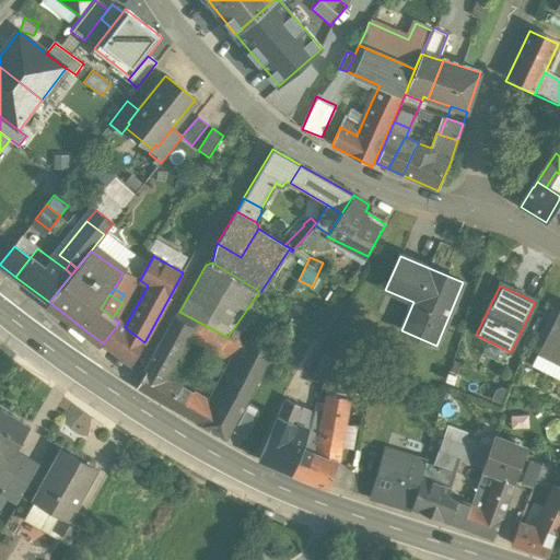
[(294,305),(289,317),(298,321),(303,308),(294,305)]
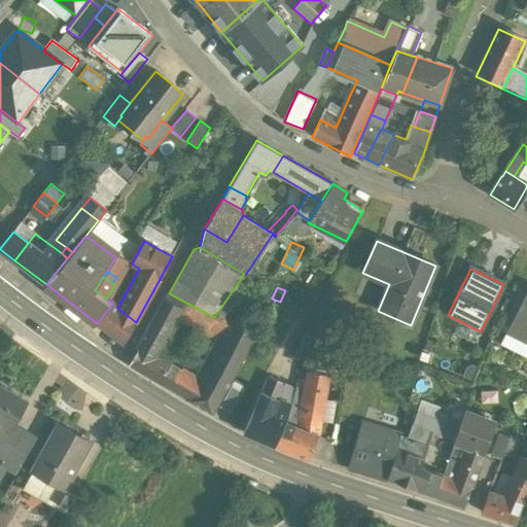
[(526,293),(507,334),(526,343),(526,293)]
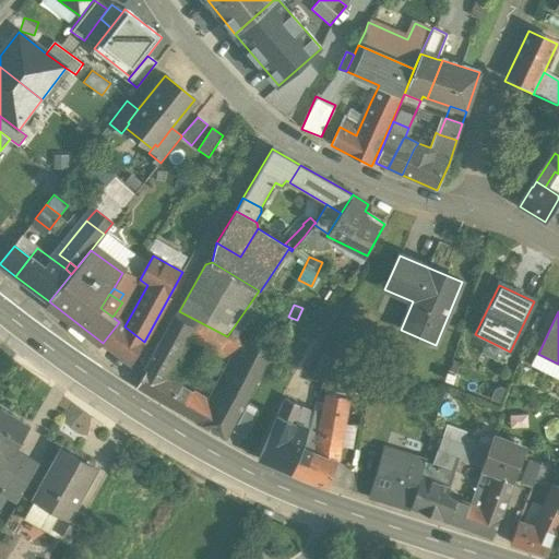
[(180,388),(164,379),(193,326),(176,317),(146,369),(147,370),(137,387),(169,405),(180,388)]
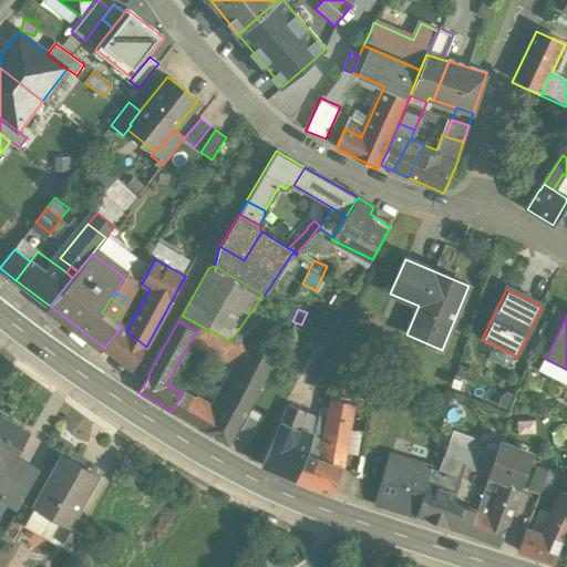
[(126,331),(121,327),(104,348),(133,370),(146,347),(126,331)]
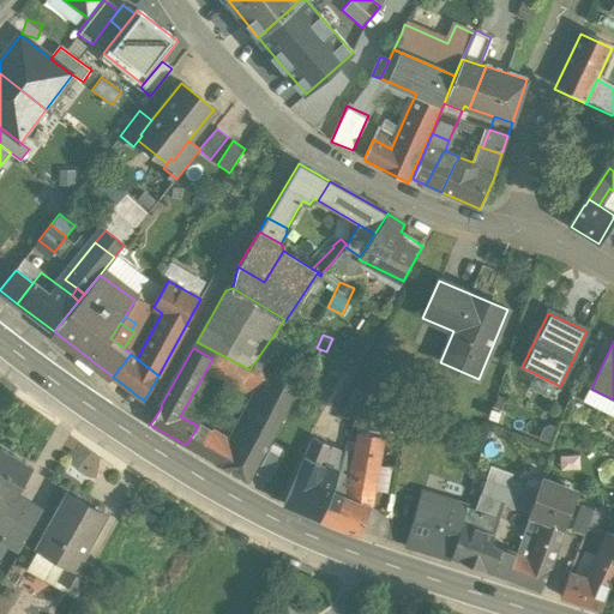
[(274,374),(256,408),(281,420),(298,387),(274,374)]
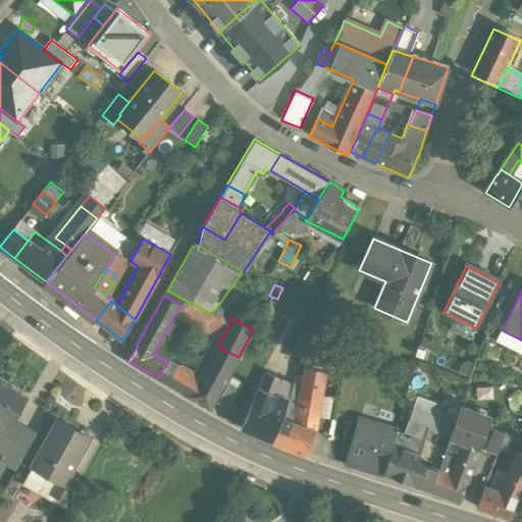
[(217,347),(199,380),(218,394),(239,357),(217,347)]
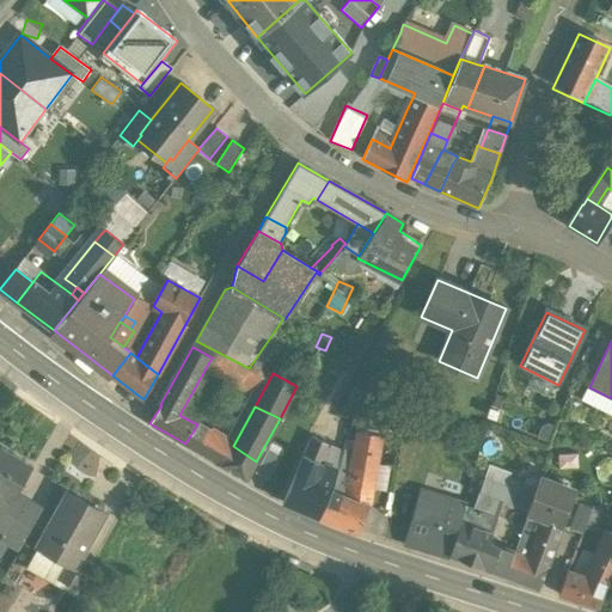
[(380,436),(356,430),(349,472),(343,496),(346,497),(346,500),(350,501),(356,473),(374,477),(380,436)]
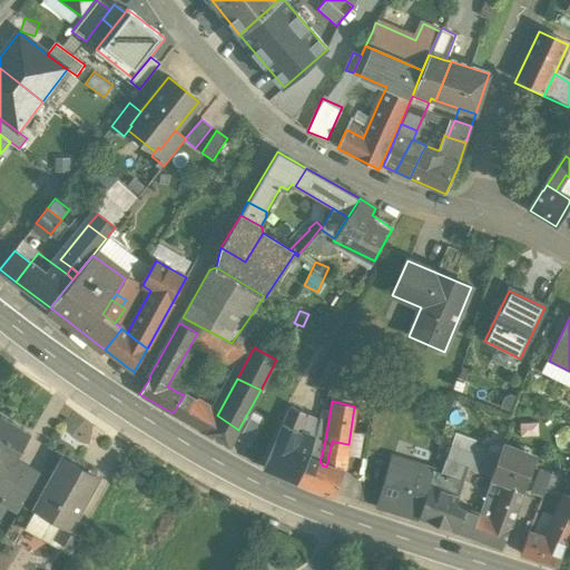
[(196,403),(186,421),(207,433),(217,415),(196,403)]
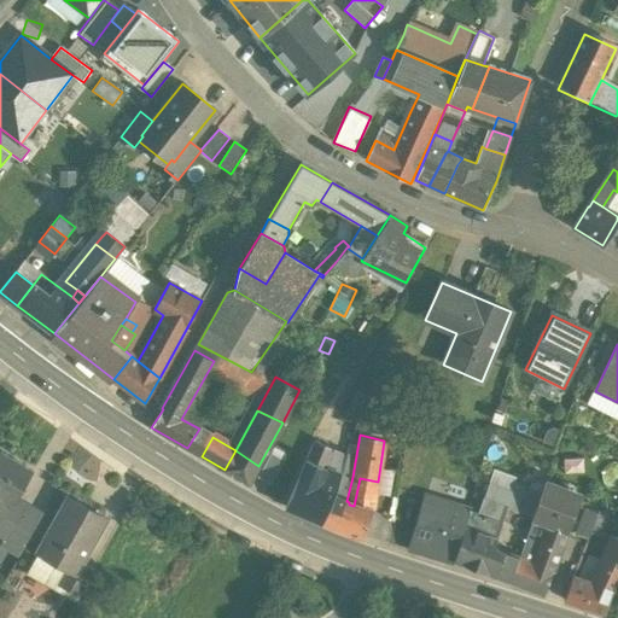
[(333,449),(315,441),(308,460),(326,468),(333,449)]
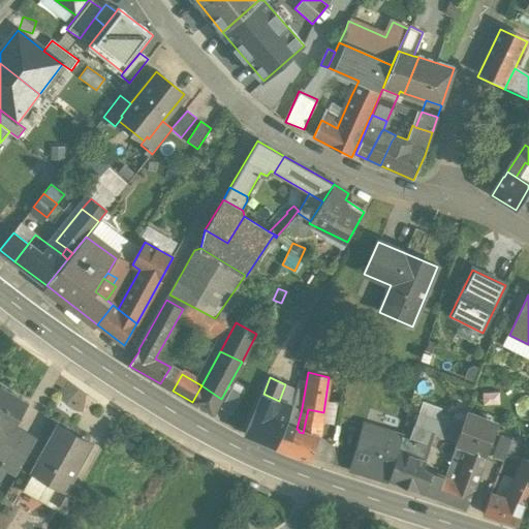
[(221,399),(201,385),(192,402),(214,413),(221,399)]
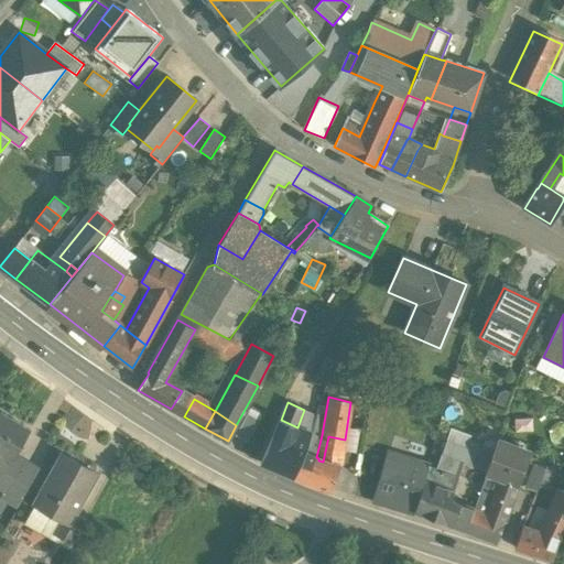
[(30,431),(0,413),(0,454),(12,462),(14,458),(30,431)]
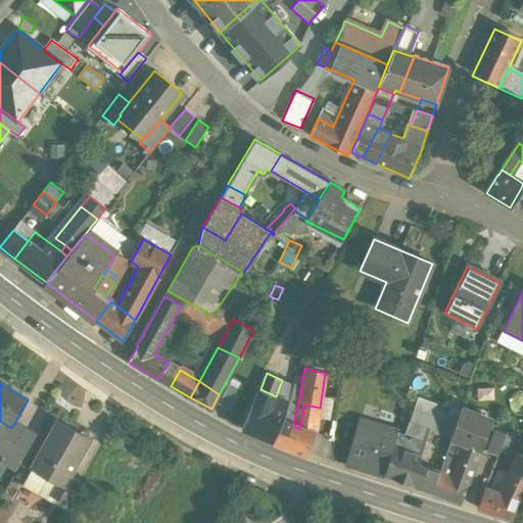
[(228,386),(218,405),(229,411),(239,392),(228,386)]
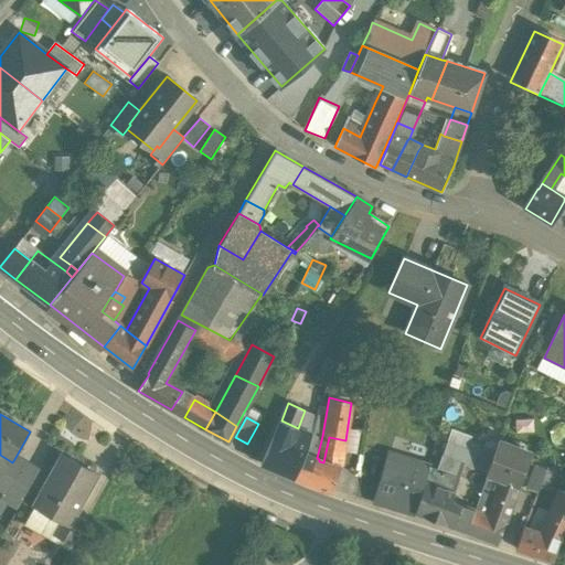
[(280,420),(262,465),(295,478),(305,455),(289,448),(298,428),(281,420),(280,420)]
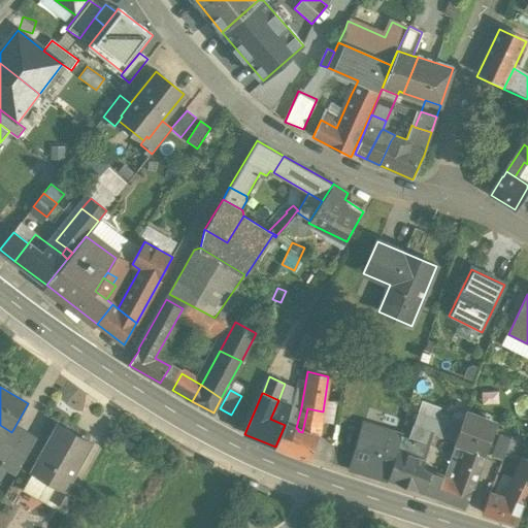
[(291,405),(278,400),(270,419),(285,425),(291,405)]
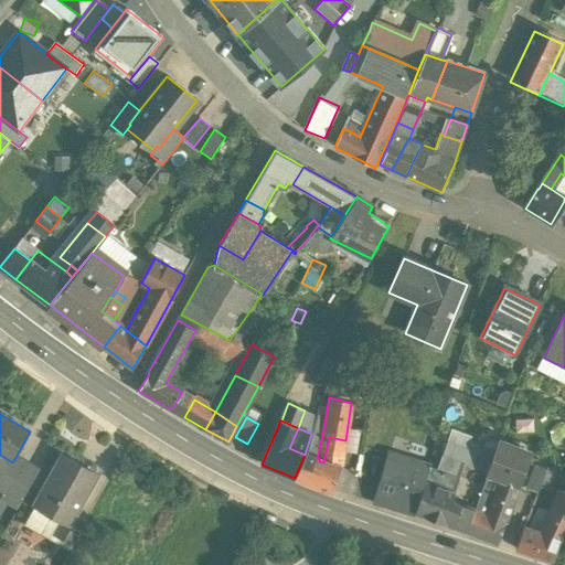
[(312,433),(306,454),(317,458),(322,436),(312,433)]
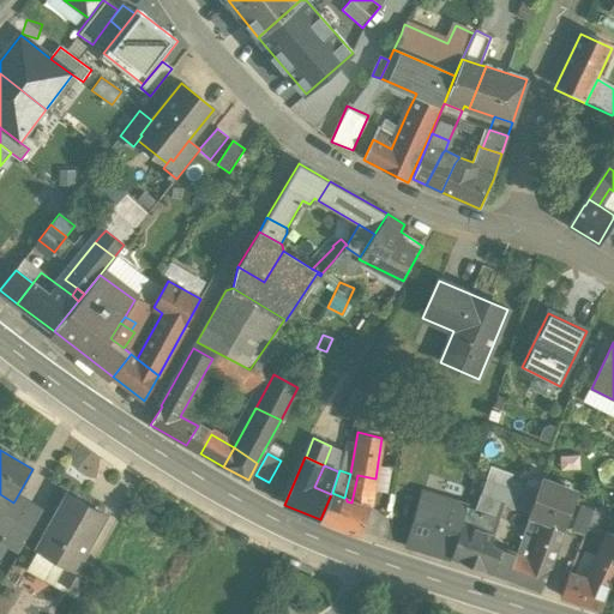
[(351,503),(347,501),(347,499),(344,498),(332,493),(332,495),(331,494),(320,519),(359,535),(372,500),(375,479),(357,475),(351,503)]
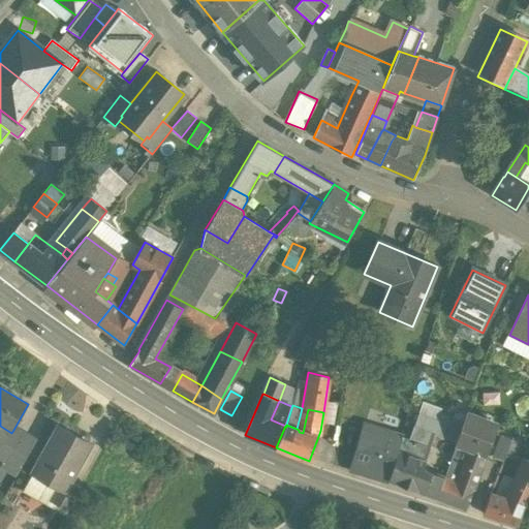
[(485,418),(466,412),(462,424),(456,442),(455,442),(457,443),(457,444),(468,448),(485,456),(486,456),(496,429),(483,425),(485,418)]
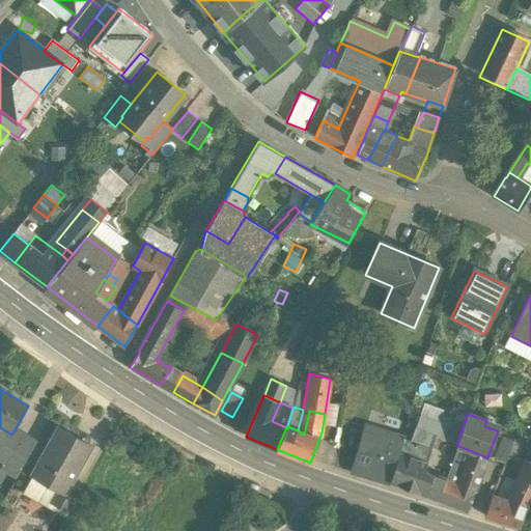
[(439,422),(420,415),(411,442),(430,448),(435,436),(440,422),(439,422)]
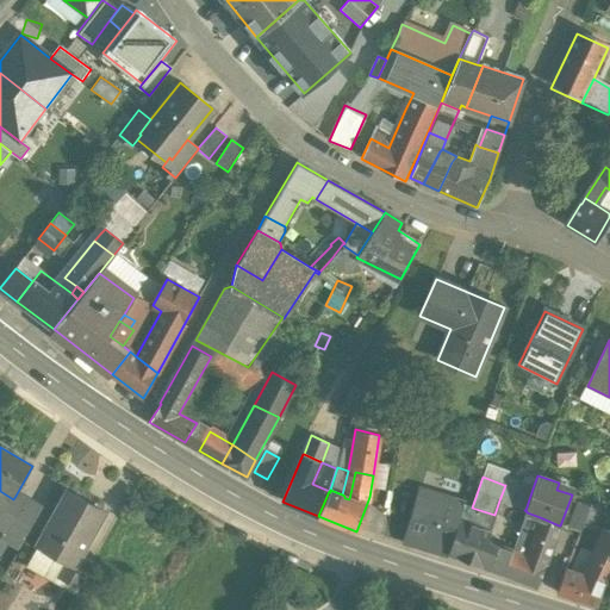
[(533,489),(506,478),(504,485),(505,485),(499,500),(526,510),(533,489)]
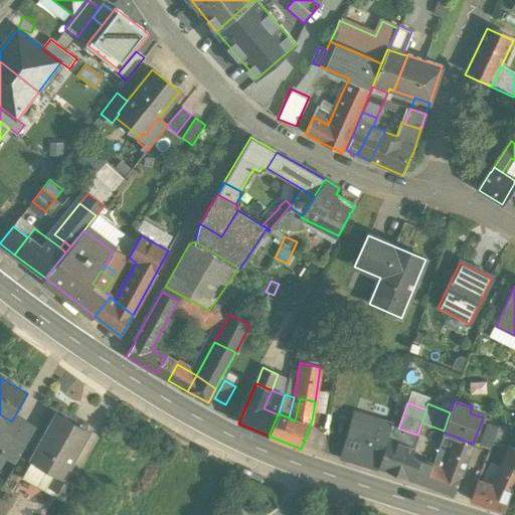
[(11,421),(0,414),(0,445),(4,448),(6,449),(21,422),(13,418),(11,421)]
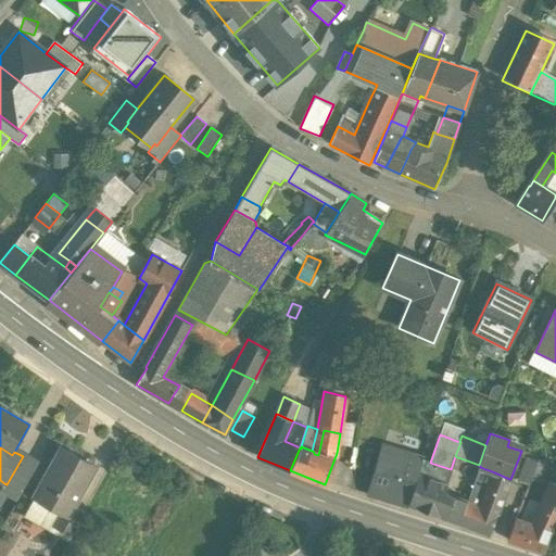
[(61,447),(37,490),(53,500),(51,504),(61,510),(68,514),(73,505),(74,505),(93,470),(91,465),(61,447)]
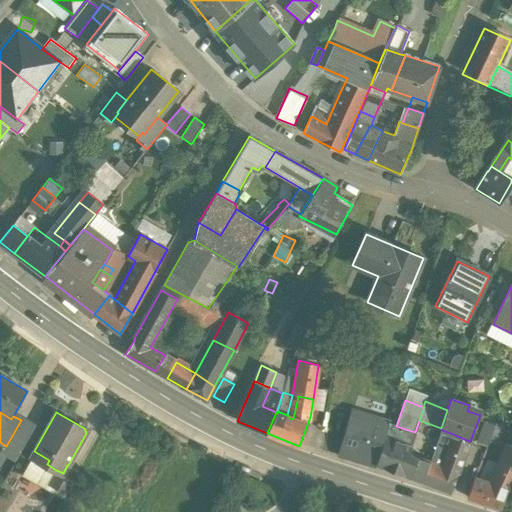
[(376,465),(390,424),(353,412),(339,453),(376,465)]
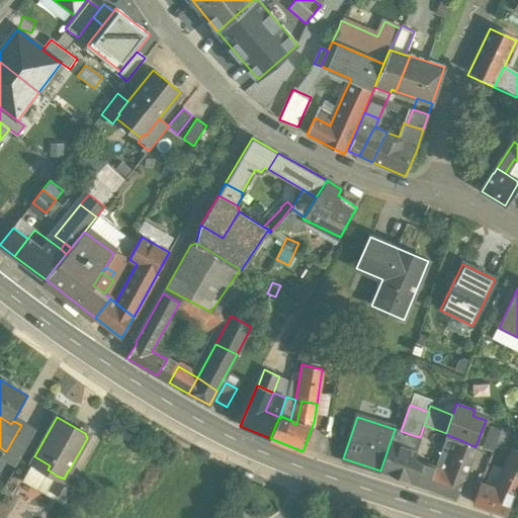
[(34,432),(21,425),(6,451),(4,450),(1,456),(16,464),(34,432)]
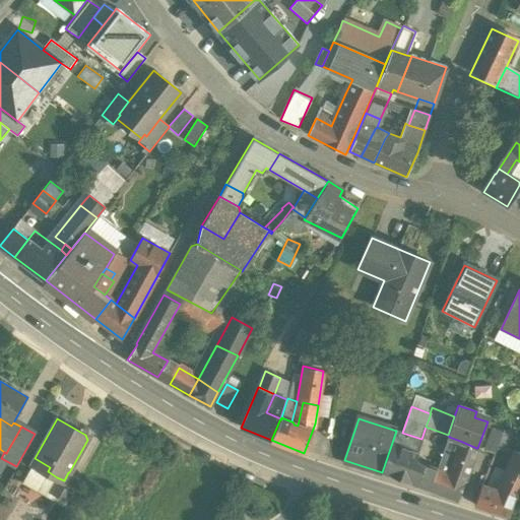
[(402,433),(396,431),(382,472),(430,490),(437,470),(414,462),(421,439),(402,433)]
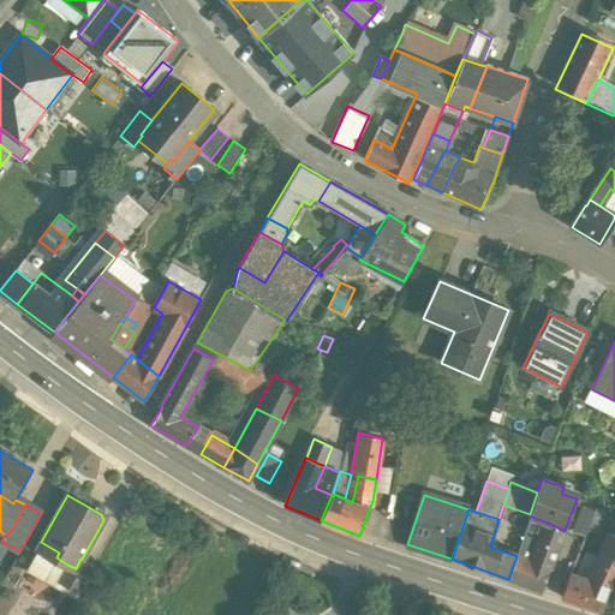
[(592,515),(580,511),(572,532),(584,537),(586,530),(592,515)]
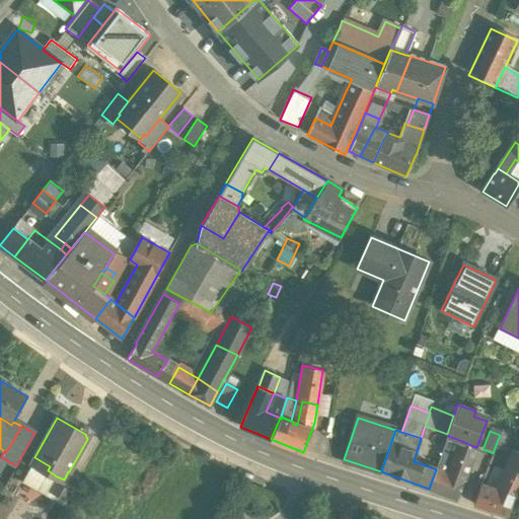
[(513,441),(500,435),(495,447),(508,453),(513,441)]
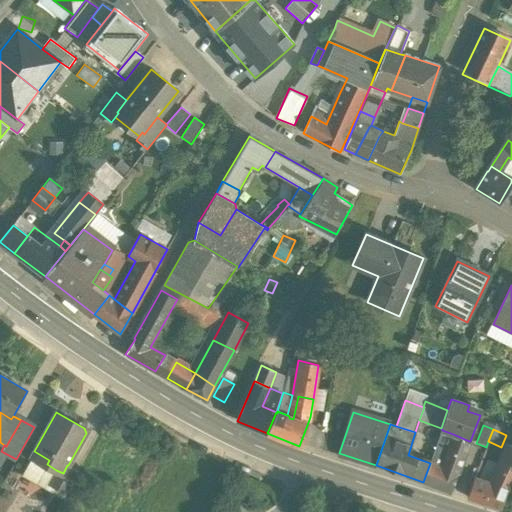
[(442,430),(430,463),(442,467),(448,449),(453,434),(442,430)]
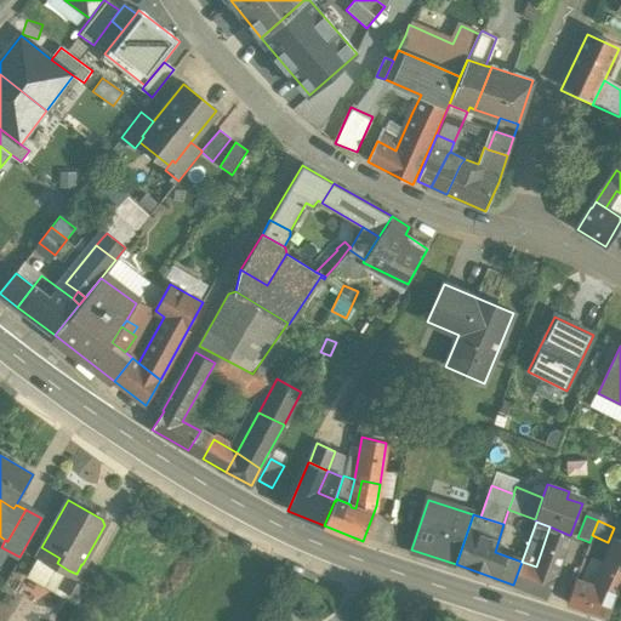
[(569,535),(550,527),(543,545),(563,553),(569,535)]
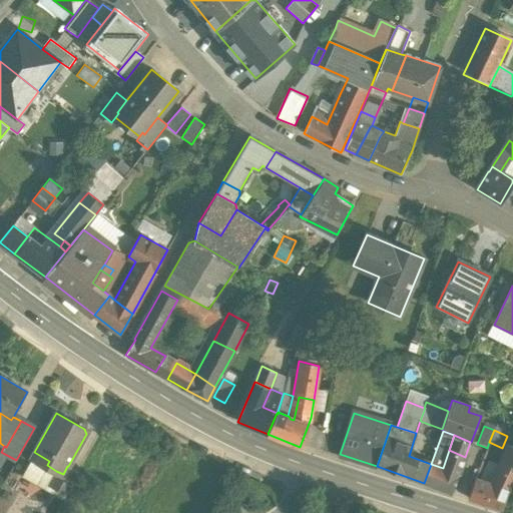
[(512,448),(508,446),(491,484),(509,490),(512,481),(512,448)]
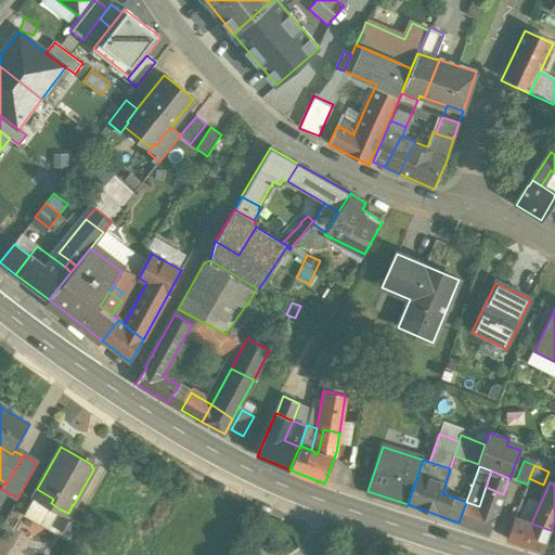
[(479,506),(466,502),(459,523),(489,534),(503,494),(486,487),(479,506)]
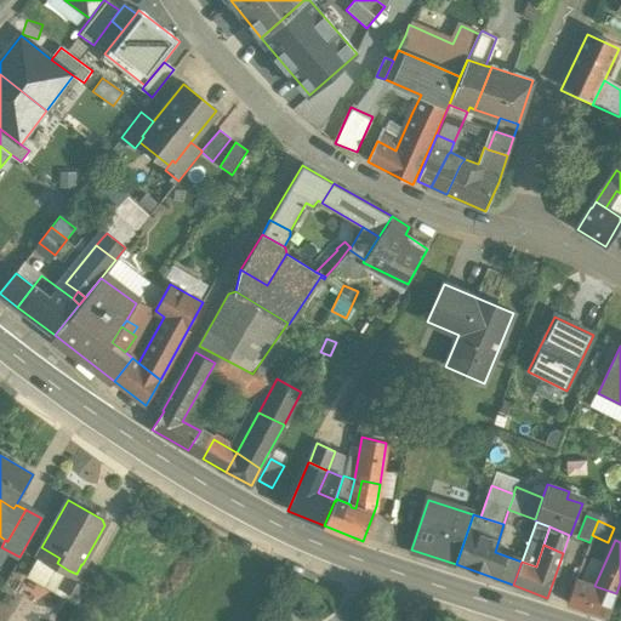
[(77,574),(68,570),(58,588),(80,599),(95,571),(83,564),(81,564),(77,574)]
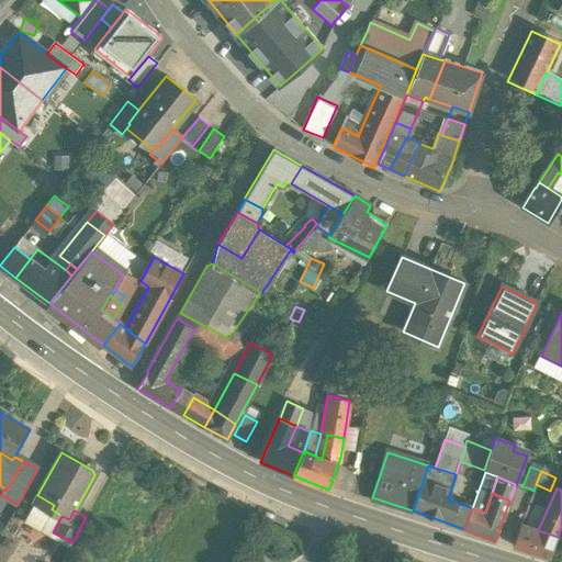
[(538,530),(520,525),(513,547),(549,559),(558,537),(538,530)]
